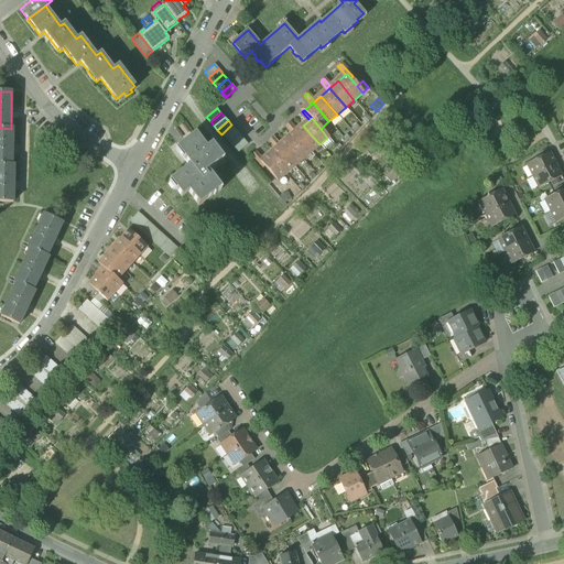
[(285,126),(291,132),(293,131),(295,130),(289,123),(288,125),(285,126)]
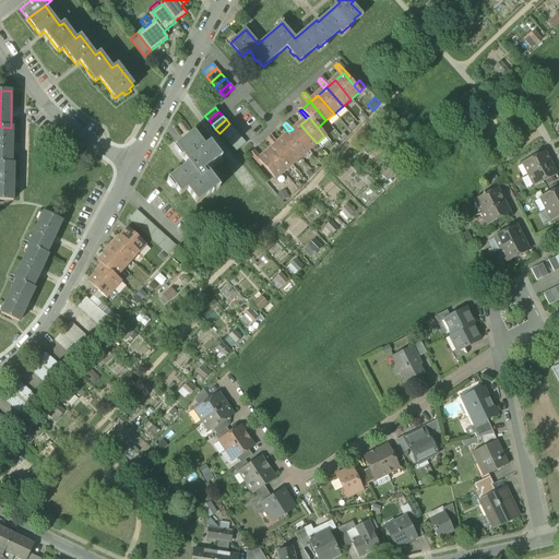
[(219,133),(223,138),(234,129),(229,123),(219,133)]
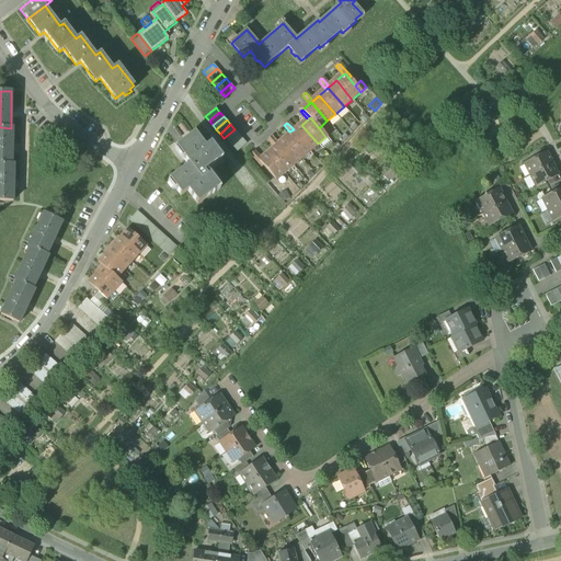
[(309,151),(318,144),(301,125),(293,133),(309,151)]
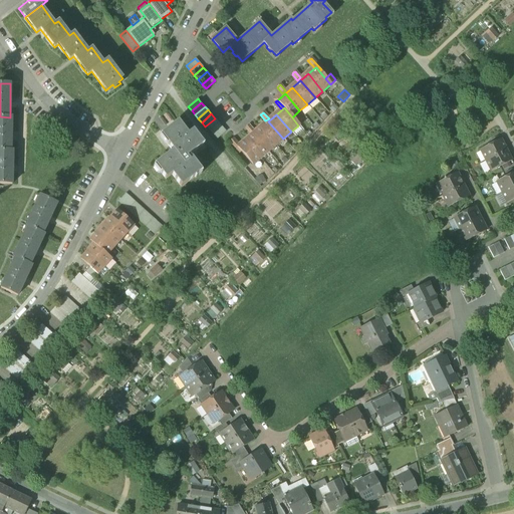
[(11,117),(10,117),(0,116),(0,150),(11,151),(11,117)]
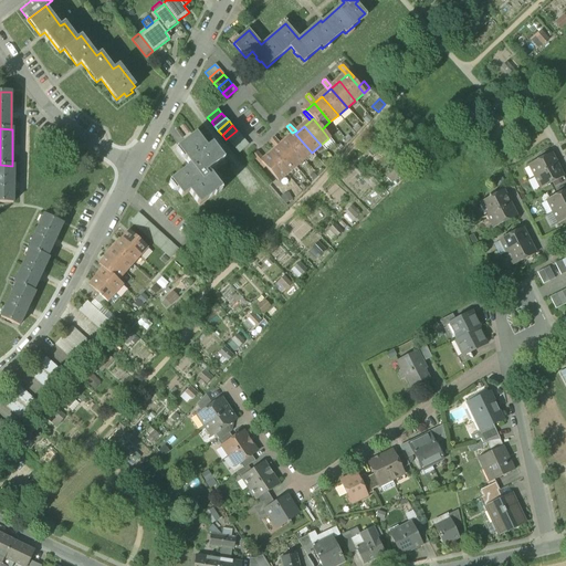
[(226,139),(230,144),(241,135),(237,130),(226,139)]
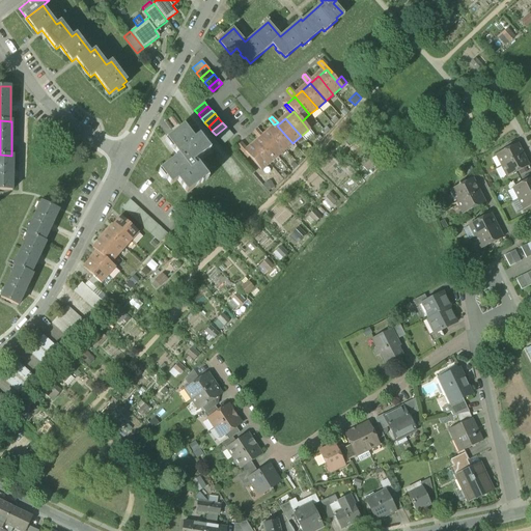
[(284,149),(292,143),(277,126),(270,132),(284,149)]
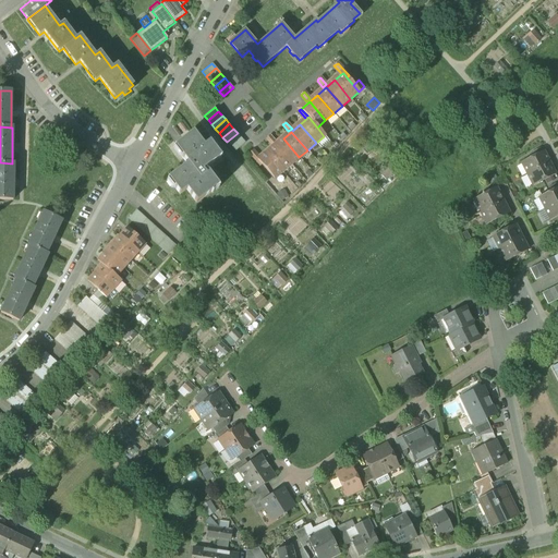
[(227,142),(231,146),(241,137),(238,133),(227,142)]
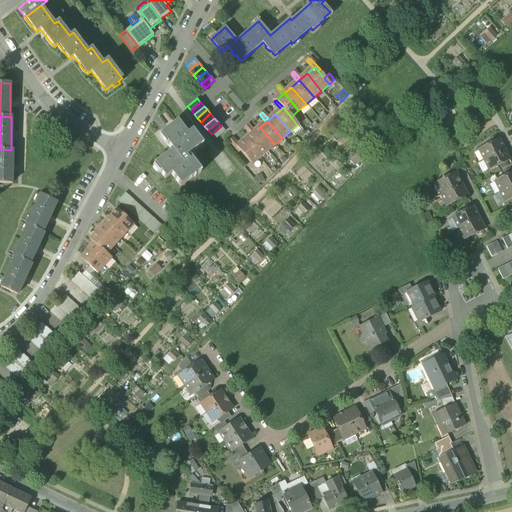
[(171,174),(181,187),(194,176),(193,175),(200,170),(191,158),(191,159),(188,156),(200,146),(195,140),(197,138),(192,132),(187,136),(177,123),(162,134),(169,143),(168,144),(173,151),(170,154),(169,153),(156,163),(162,171),(160,172),(165,179),(171,174)]
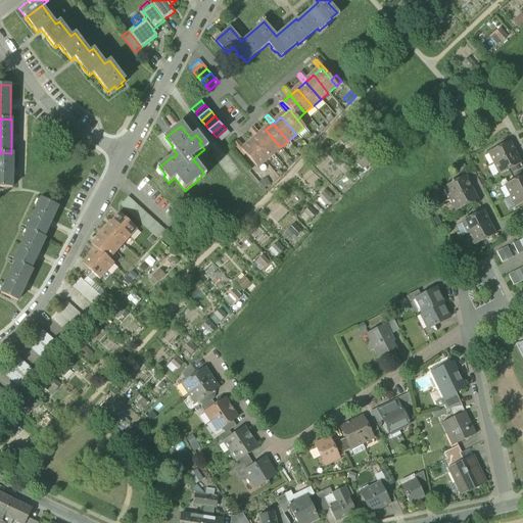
[(249,131),(254,137),(256,135),(257,134),(252,128),(251,129),(249,131)]
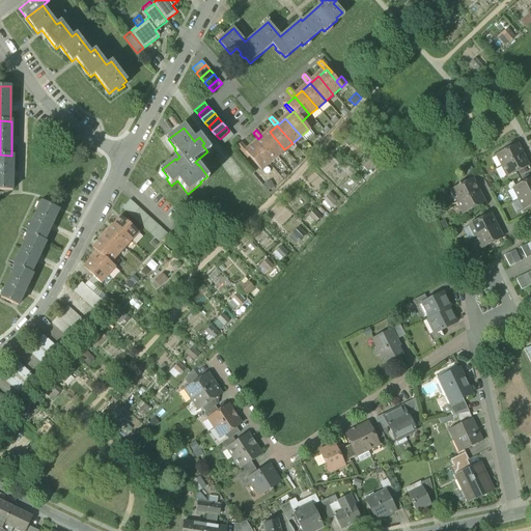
[(308,130),(301,136),(306,142),(313,135),(308,130)]
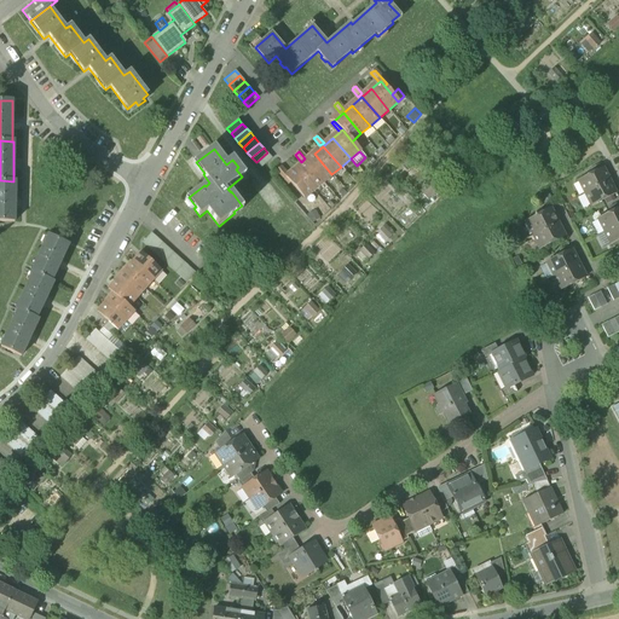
[(272,158),(267,152),(256,162),(261,168),(272,158)]
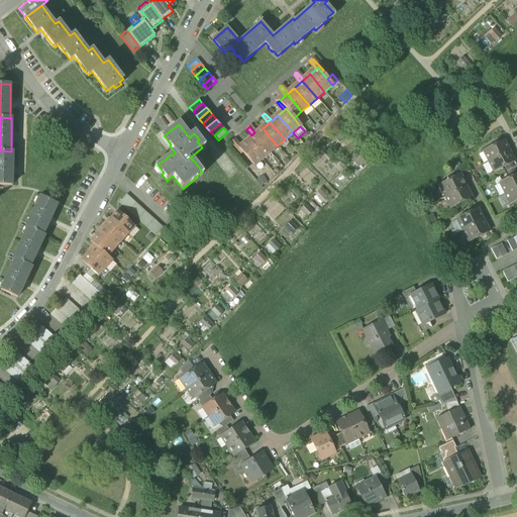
[(270,152),(277,145),(263,128),(254,135),(270,152)]
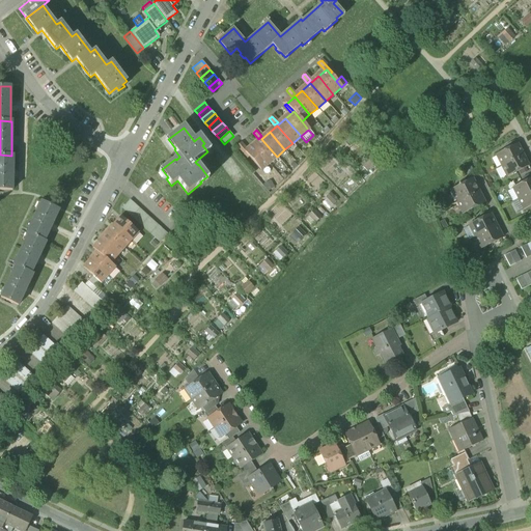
[(269,163),(277,157),(261,139),(253,145),(269,163)]
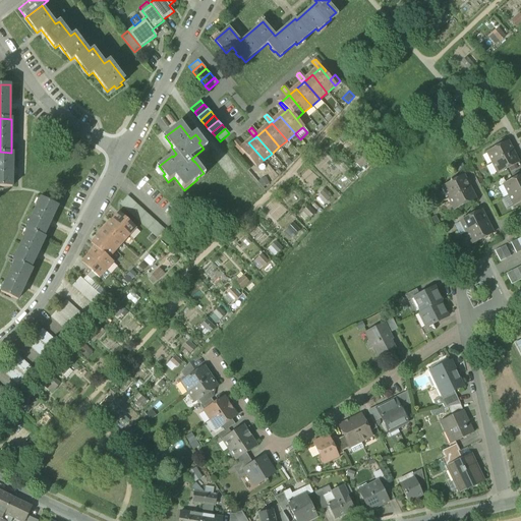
[(232,143),(243,156),(244,154),(241,150),(242,149),(241,147),(236,140),(232,143)]
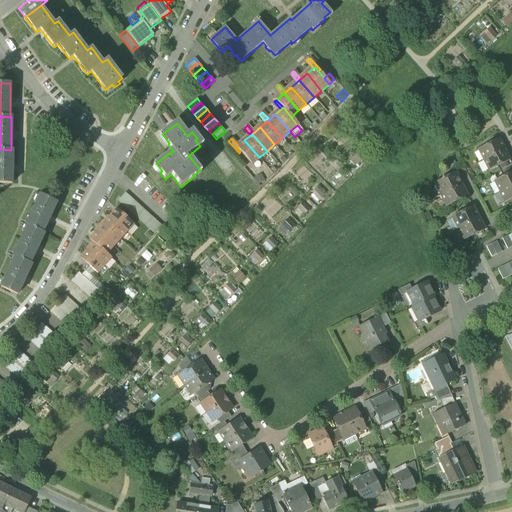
[(478,150),(483,160),(504,150),(499,139),(478,150)]
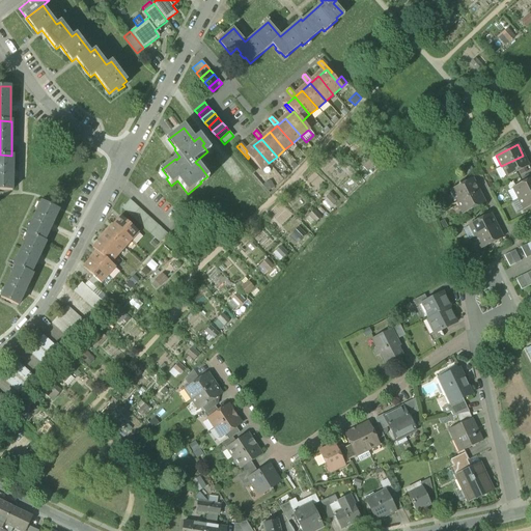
[(260,170),(269,163),(253,145),(247,151),(246,152),(249,157),(260,170)]
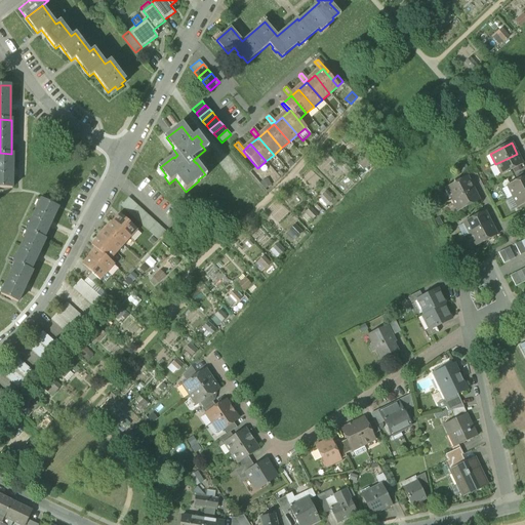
[(13,154),(11,154),(0,153),(0,188),(12,189),(13,154)]
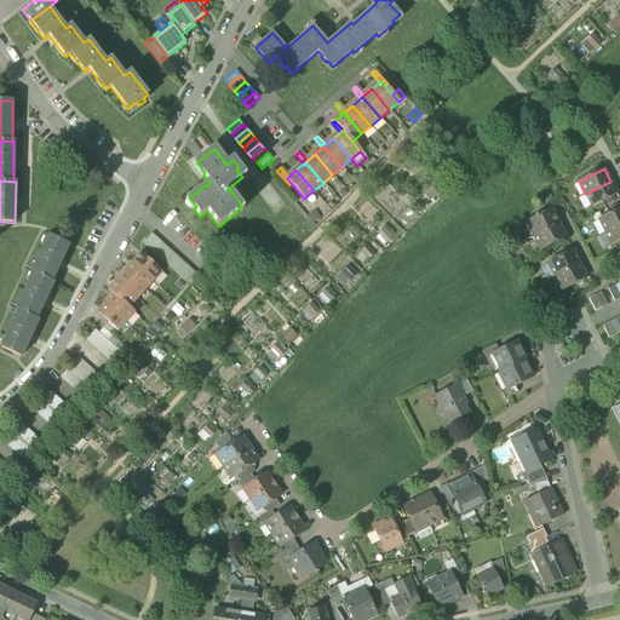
[(616,194),(610,182),(585,194),(592,207),(616,194)]
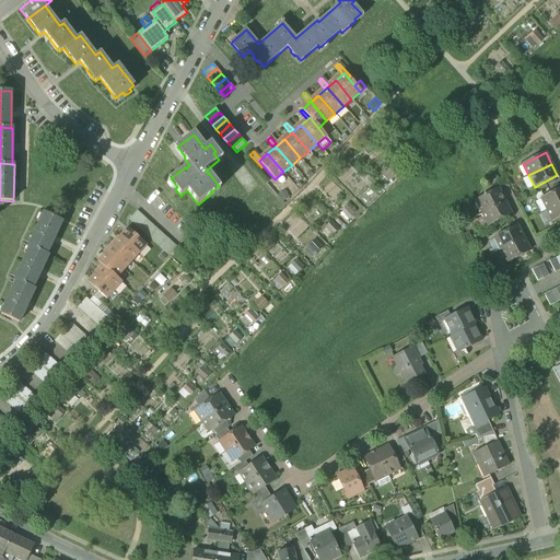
[(540,199),(546,210),(559,202),(559,188),(540,198),(540,199)]
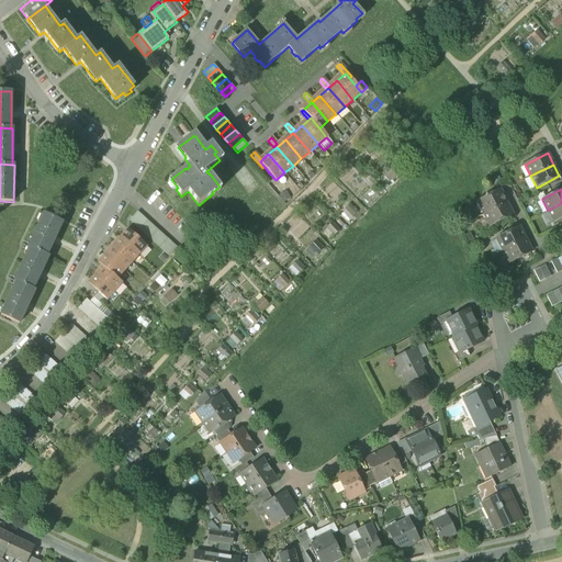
[(279,195),(283,203),(291,199),(288,190),(279,195)]
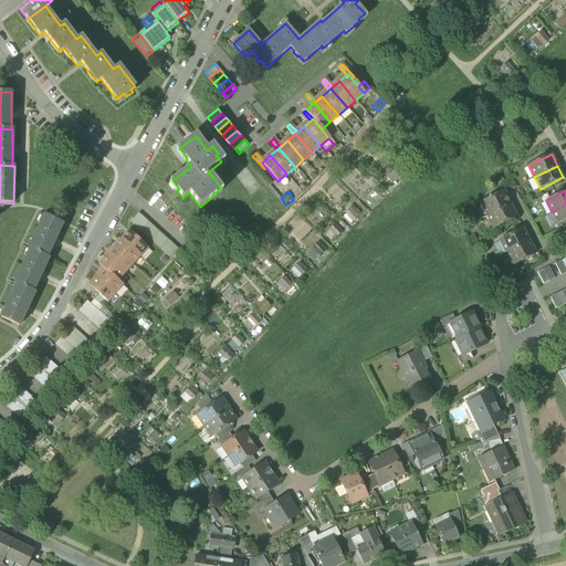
[(481,202),(488,216),(510,205),(503,191),(481,202)]
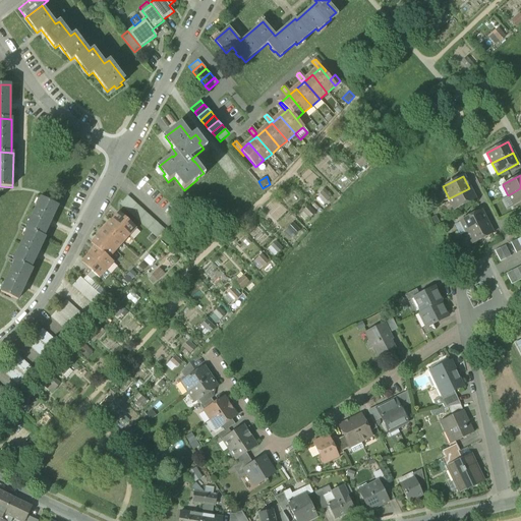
[(503,198),(508,195),(503,185),(498,188),(503,198)]
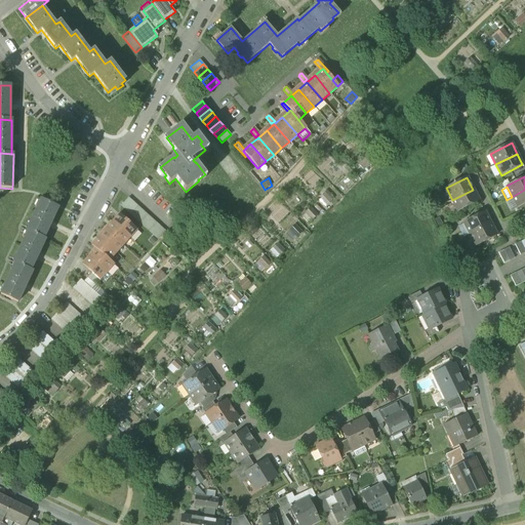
[(479,201),(473,190),(452,200),(457,212),(479,201)]
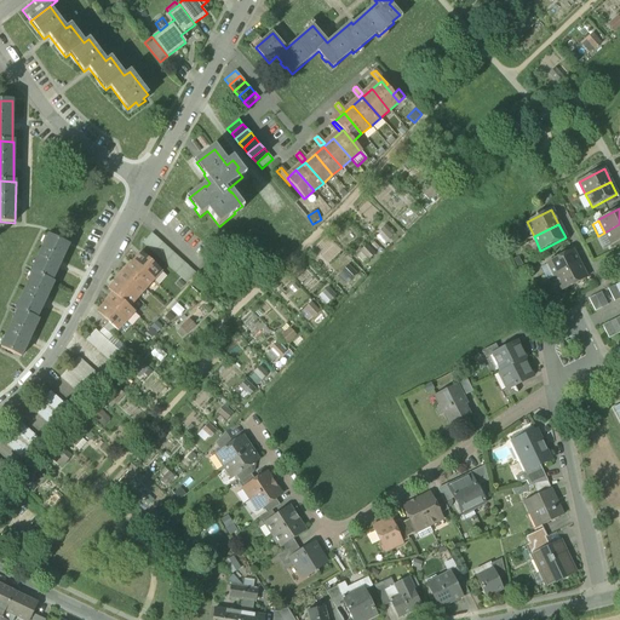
[(619,240),(619,224),(604,233),(612,246),(619,240)]
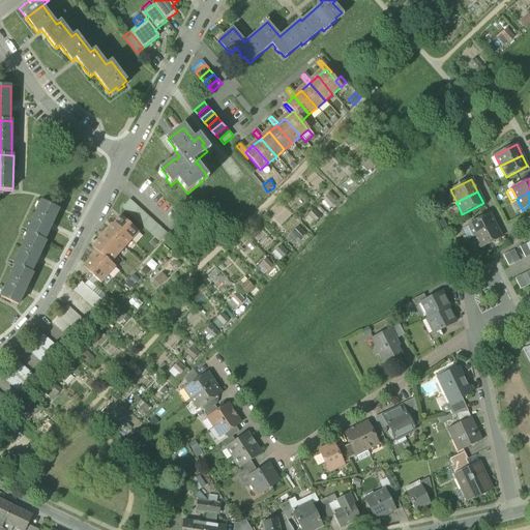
[(330,193),(324,200),(330,207),(337,200),(330,193)]
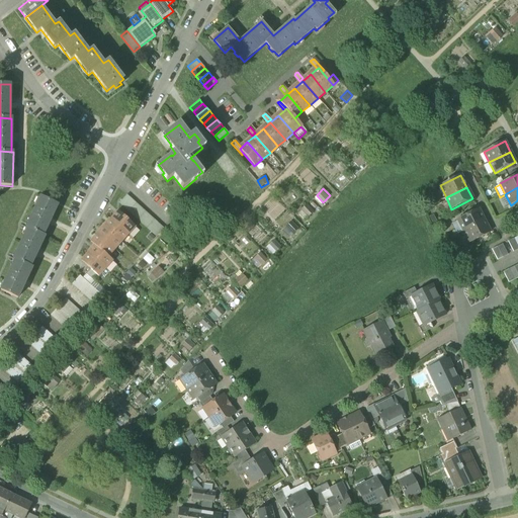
[(505,194),(500,197),(498,198),(503,208),(511,205),(505,194)]
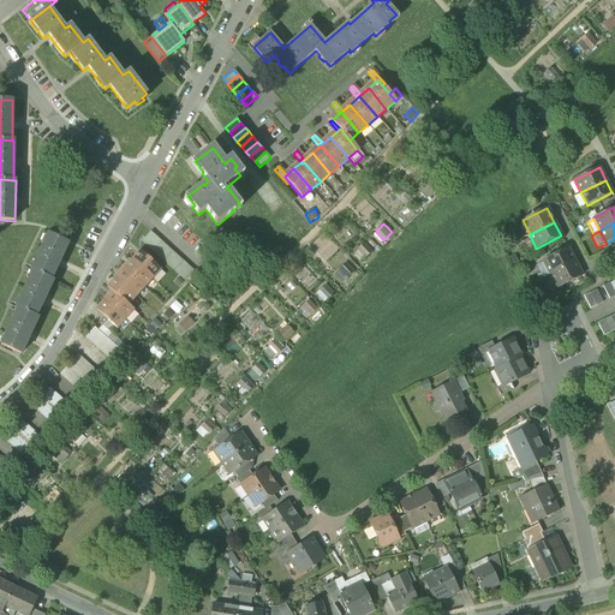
[(142,243),(147,248),(156,237),(151,232),(142,243)]
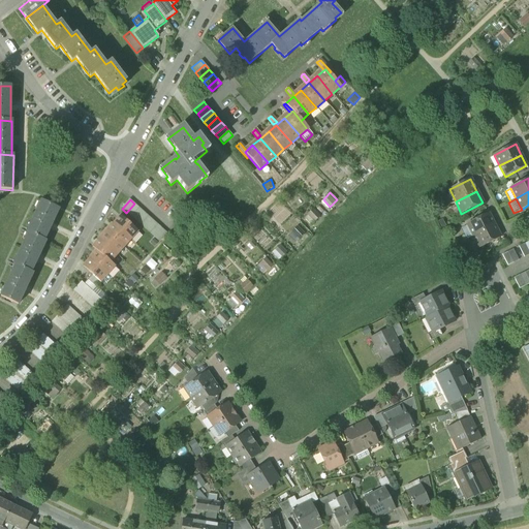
[(26,232),(28,234),(43,240),(59,209),(41,201),(26,232)]
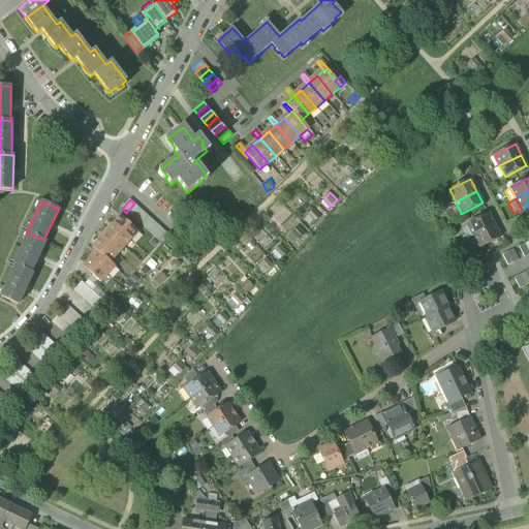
[(126,213),(131,217),(139,208),(134,204),(126,213)]
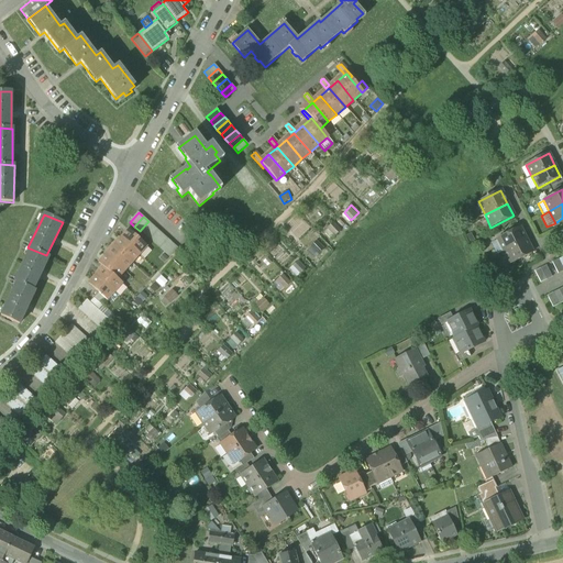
[(140,231),(144,235),(153,225),(148,221),(140,231)]
